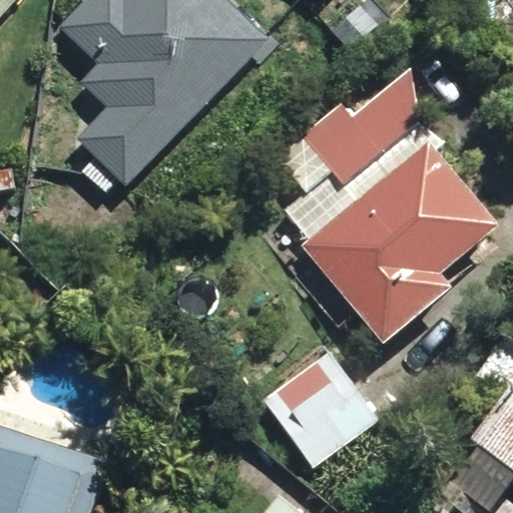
[(0,0),(0,13),(11,0),(0,0)]
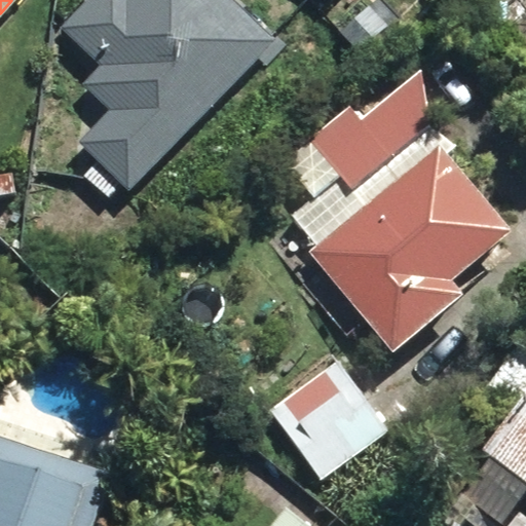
[(82,174),(106,195),(119,181),(127,190),(271,40),(229,0),(86,0),(60,28),(100,65),(80,84),(108,111),(76,142),(97,160),(82,174)]
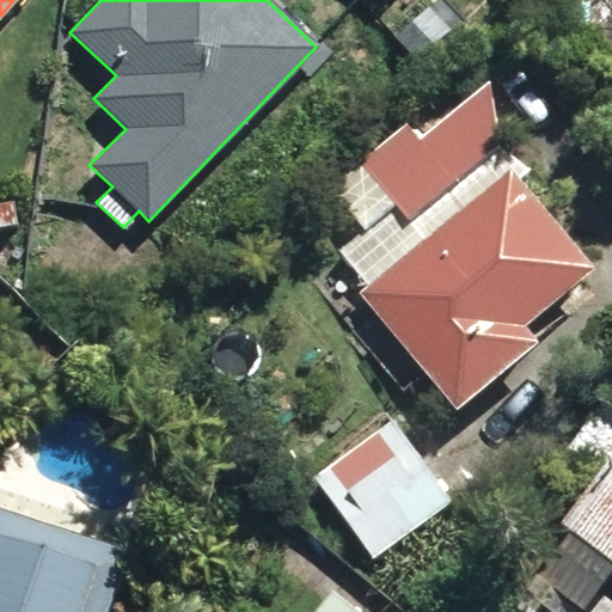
[(392,36),(415,61),(448,29),(424,2),(392,36)]
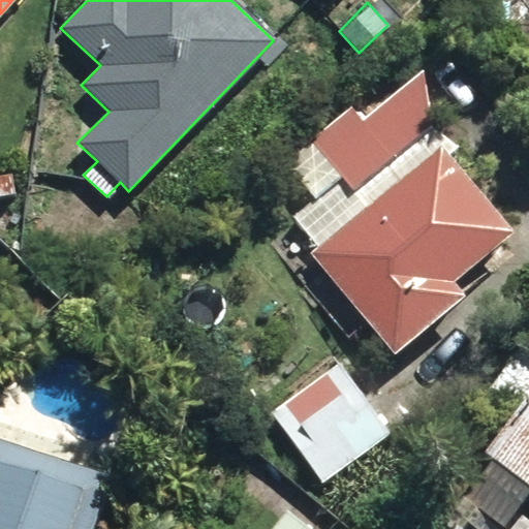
[(354,190),(430,126),(422,73),(363,123),(350,110),(312,141),(354,190)]
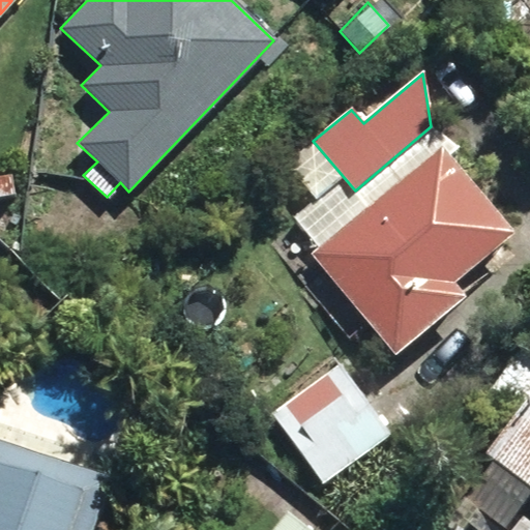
[(312,253),(395,355),(464,298),(452,285),(514,234),(442,146),(312,253)]
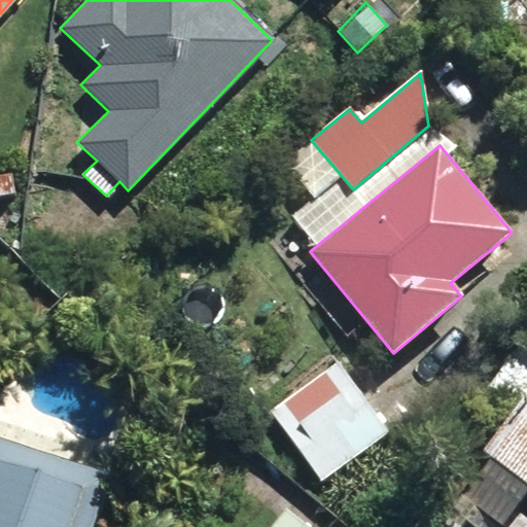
[(153,322),(178,348),(203,325),(178,300),(153,322)]
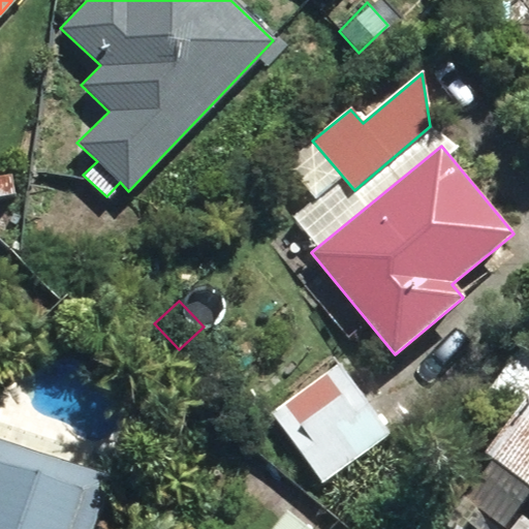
[(263,416),(316,493),(392,440),(338,363),(263,416)]
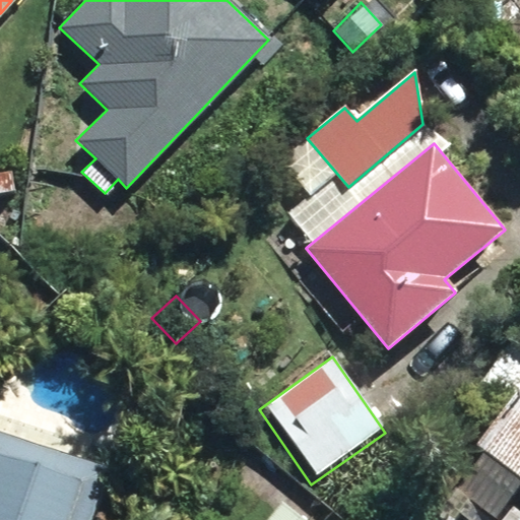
[(494,519),(519,486),(519,386),(476,445),(447,483),(494,519)]
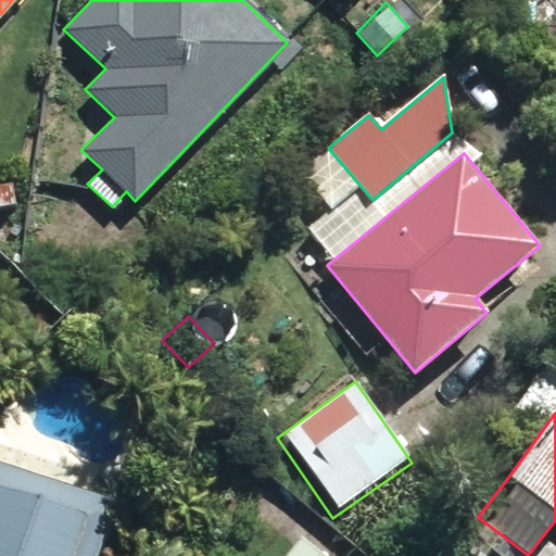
[(0,555),(92,555),(112,503),(0,464),(0,555)]
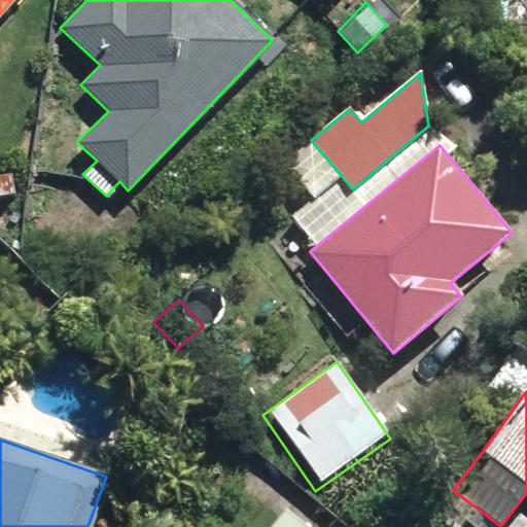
[(268,526),(309,526),(284,506),(268,526)]
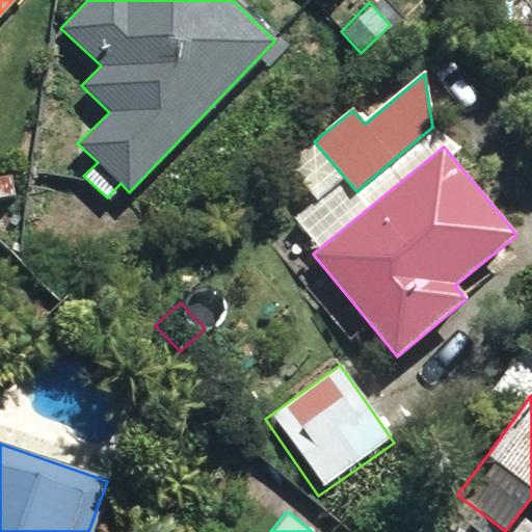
All buildings are outlined.
